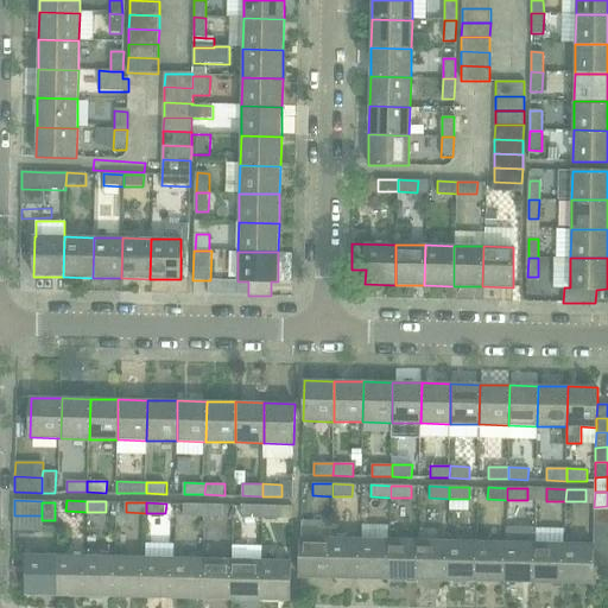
[(183,514),(204,514),(204,504),(183,504),(183,514)]
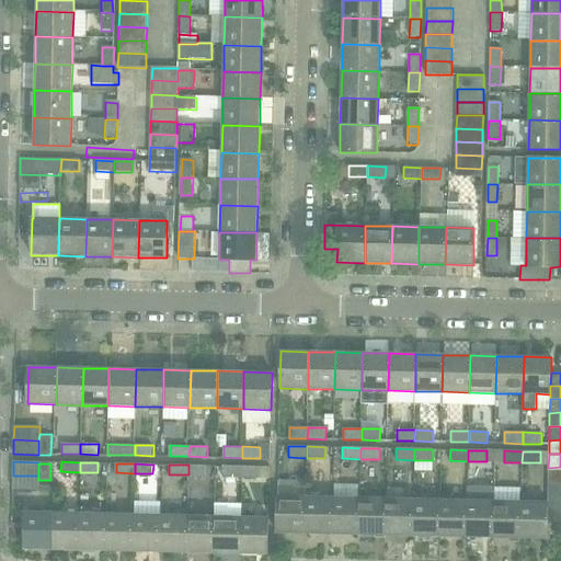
[(207,466),(189,465),(189,474),(206,476),(207,466)]
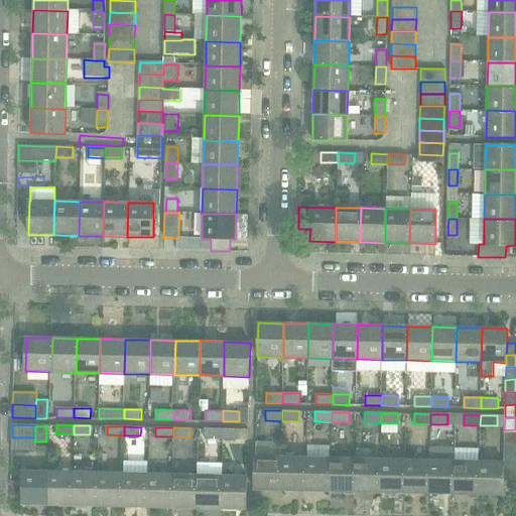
[(206,437),(223,437),(223,429),(206,428),(206,437)]
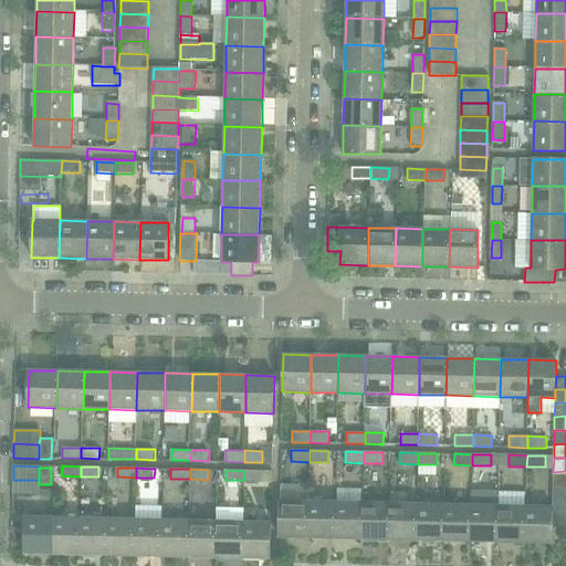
[(262,471),(244,471),(244,480),(262,481),(262,471)]
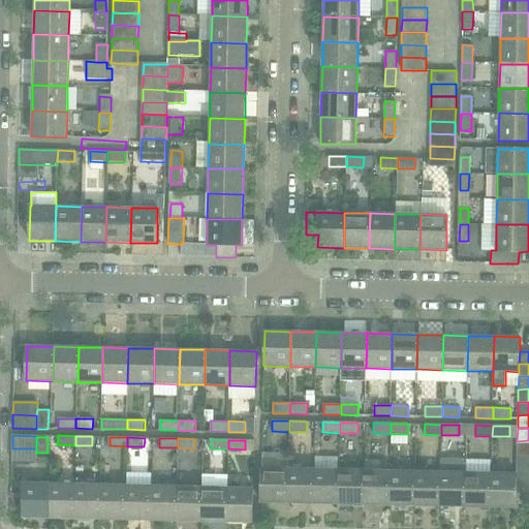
[(528,440),(517,441),(517,454),(528,454),(528,440)]
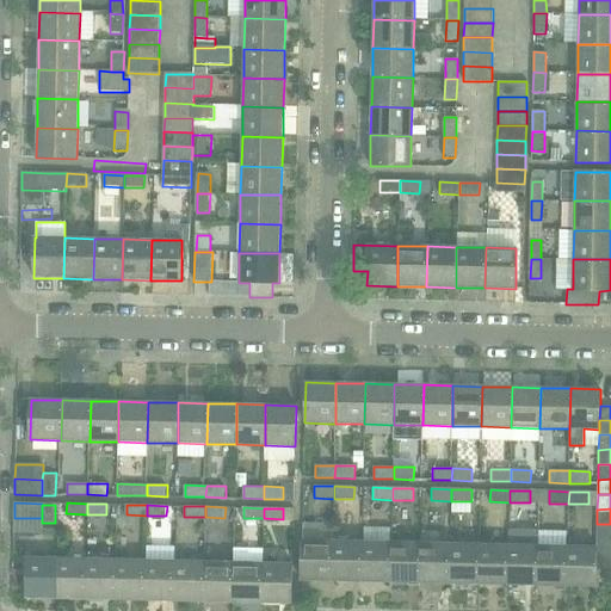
[(42,518),(14,518),(13,532),(42,534),(42,523),(42,518)]
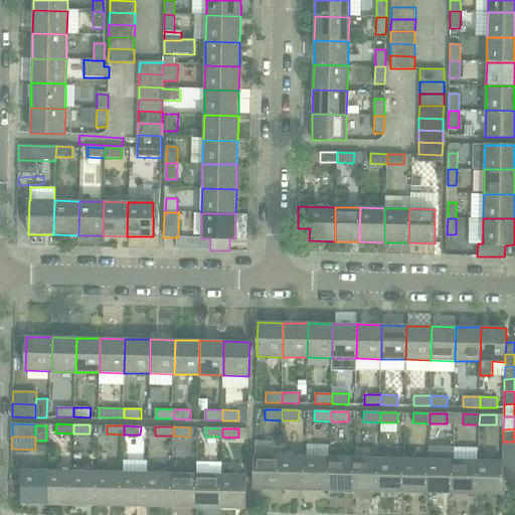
[(514,442),(503,442),(503,455),(514,455),(514,442)]
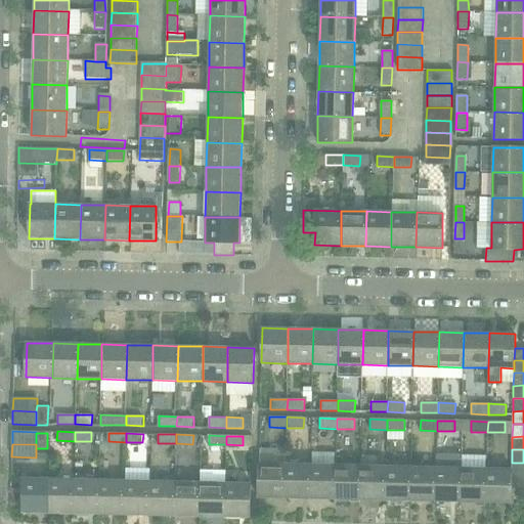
[(258,497),(285,498),(285,464),(259,463),(258,497)]
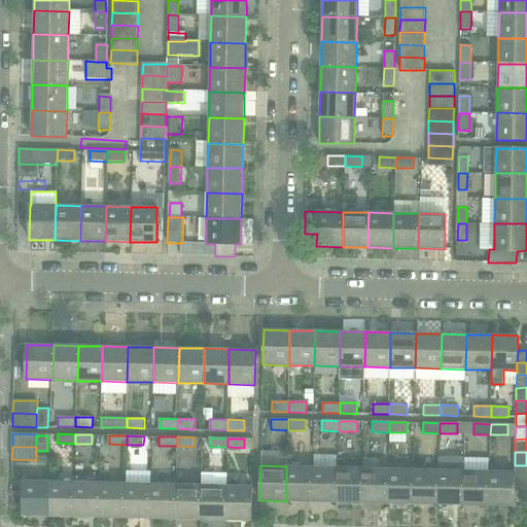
[(526,465),(515,465),(515,471),(515,479),(526,479),(526,465)]
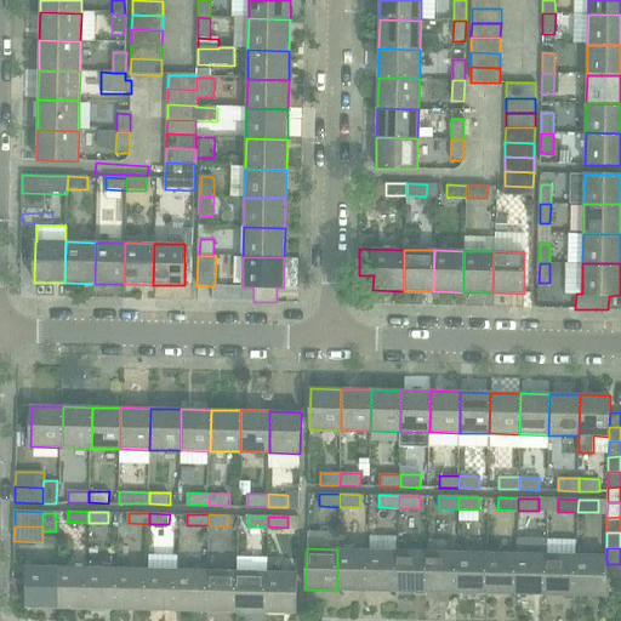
[(368,550),(337,550),(337,591),(366,592),(368,550)]
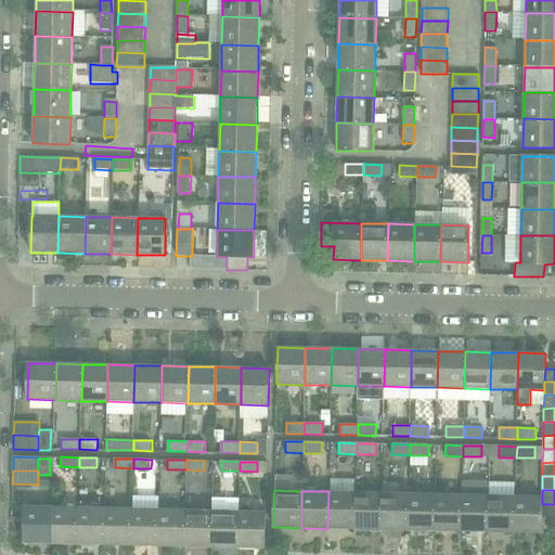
[(356,492),(328,491),(327,529),(355,529),(356,492)]
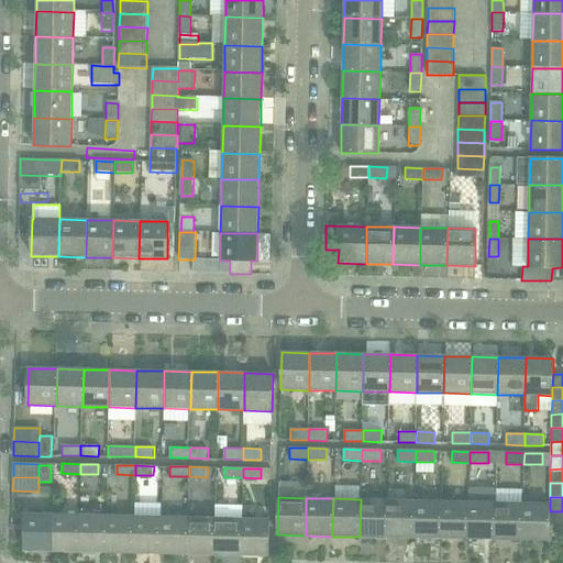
[(387,500),(361,499),(360,537),(386,538),(387,500)]
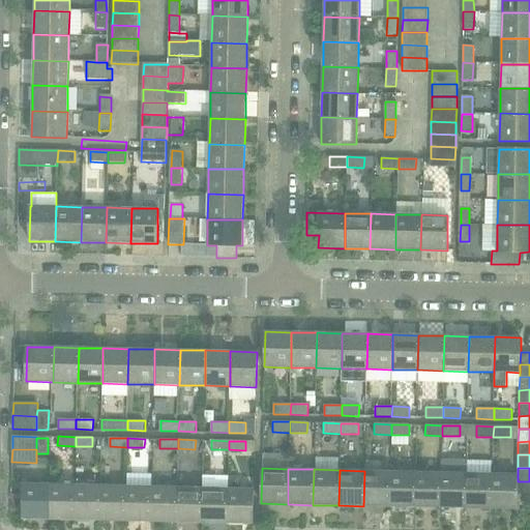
[(390,471),(364,471),(363,506),(389,506),(390,471)]
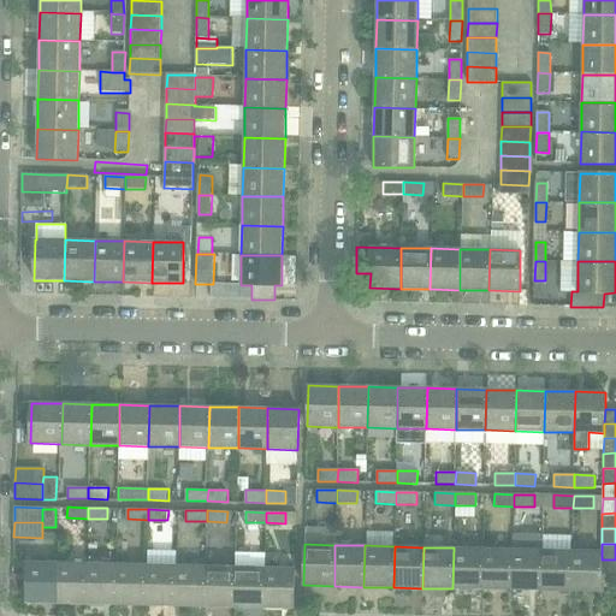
[(483,549),(454,548),(452,588),(481,590),(483,549)]
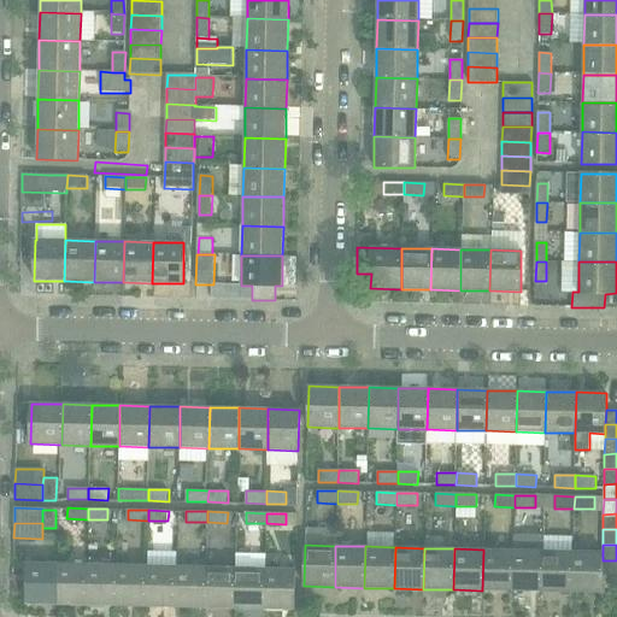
[(513,550),(483,550),(482,591),(512,591),(513,550)]
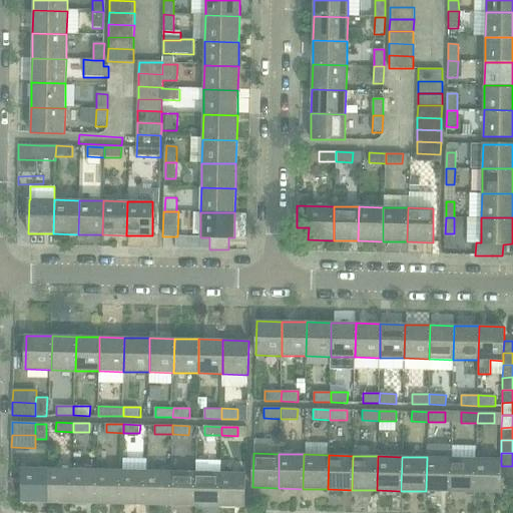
[(451,458),(427,457),(426,491),(450,492),(451,458)]
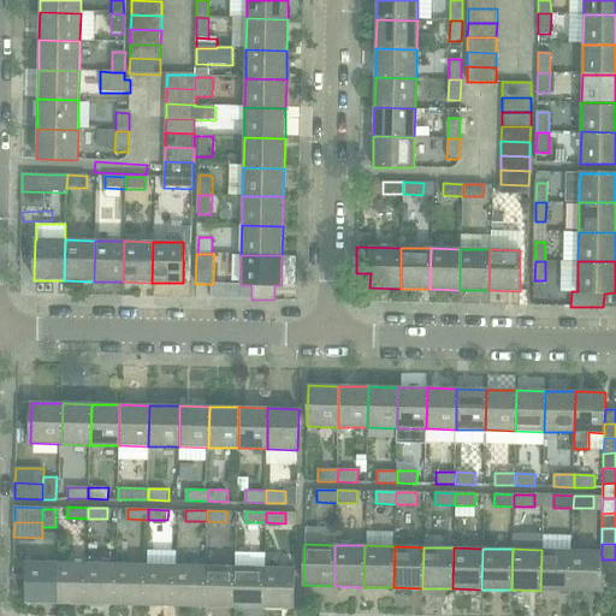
[(572,550),(542,550),(540,591),(570,591),(572,550)]
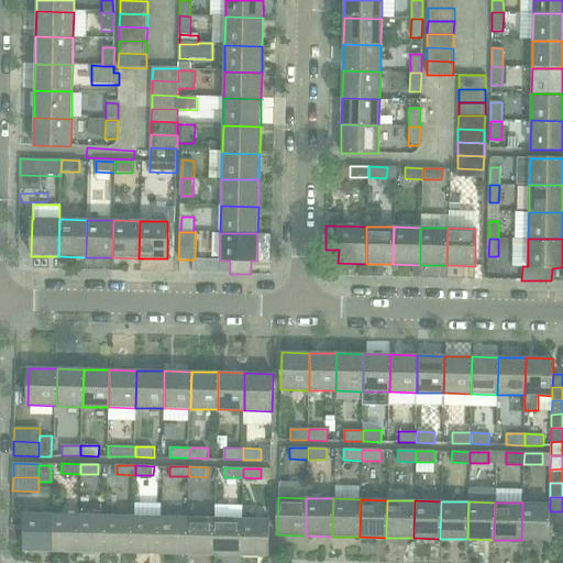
[(550,504),(522,503),(521,540),(549,541),(549,526),(550,511),(550,504)]
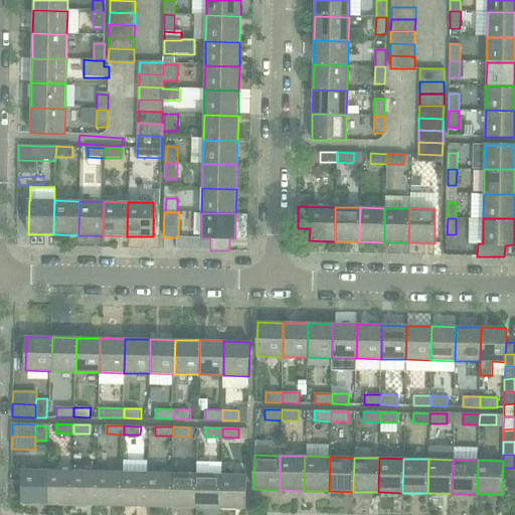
[(514,468),(503,468),(502,481),(514,480),(514,468)]
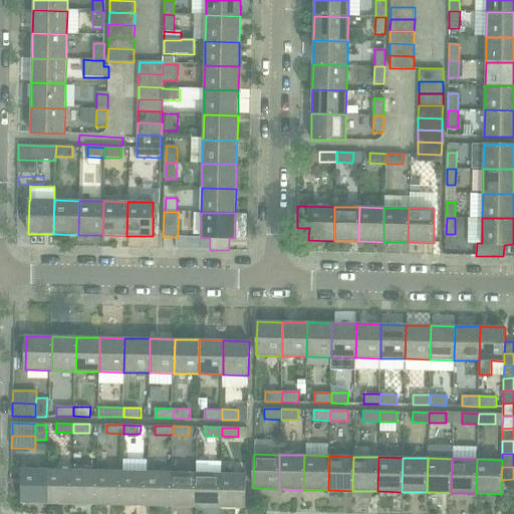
[(22,503),(48,504),(48,470),(23,469),(22,503)]
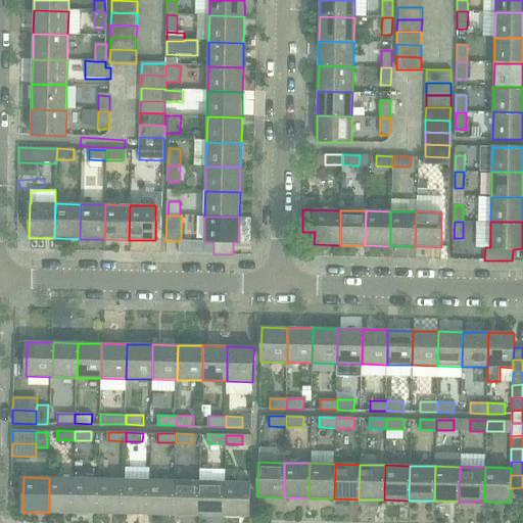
[(75,478),(49,478),(49,513),(74,513),(75,478)]
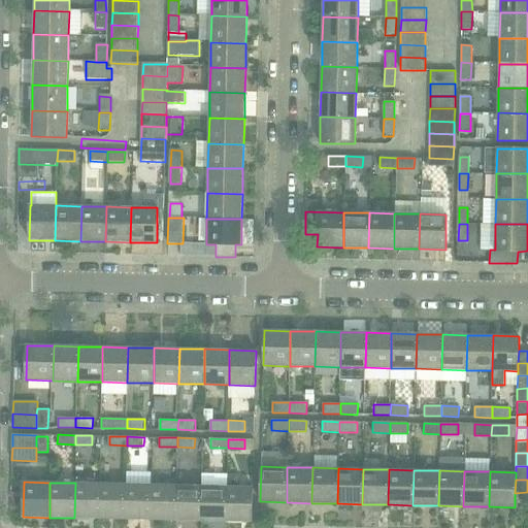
[(101,484),(75,483),(74,518),(100,519),(101,484)]
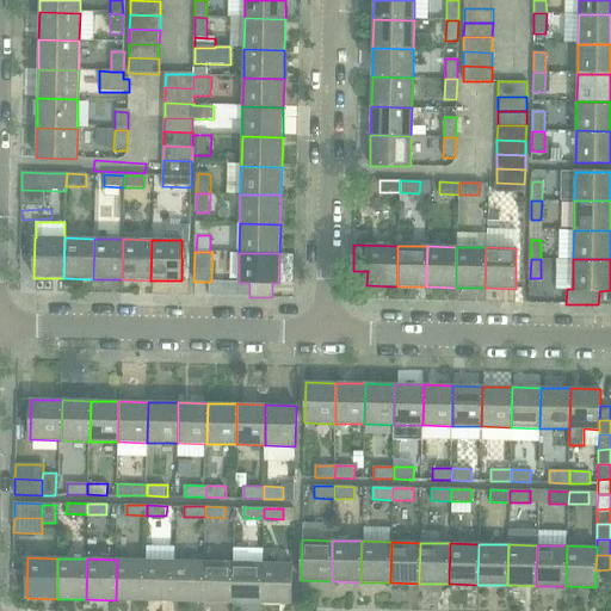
[(146,560),(117,560),(116,600),(146,600),(146,560)]
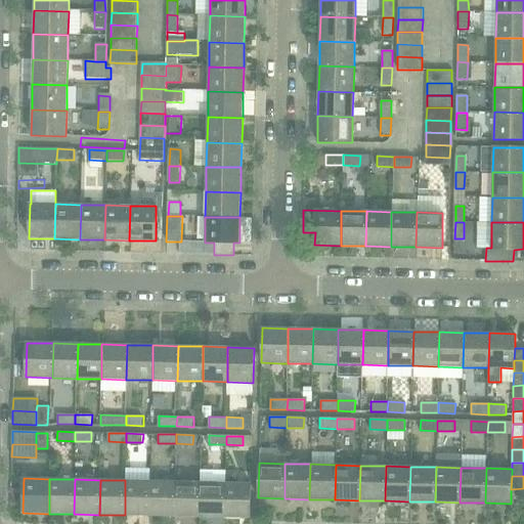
[(150,481),(125,480),(125,515),(150,516),(150,481)]
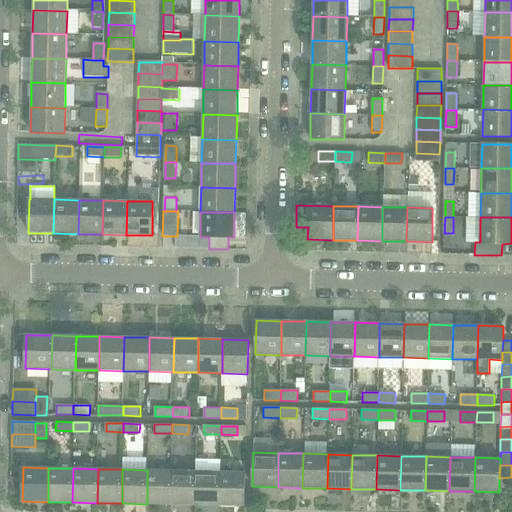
[(171,470),(147,470),(147,504),(171,504),(171,470)]
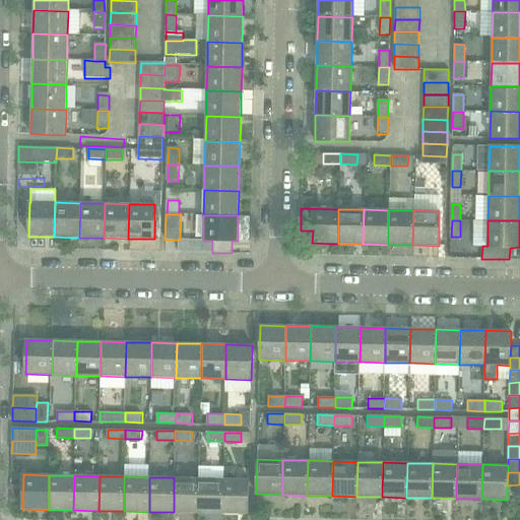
[(199,478),(174,477),(174,512),(199,513),(199,478)]
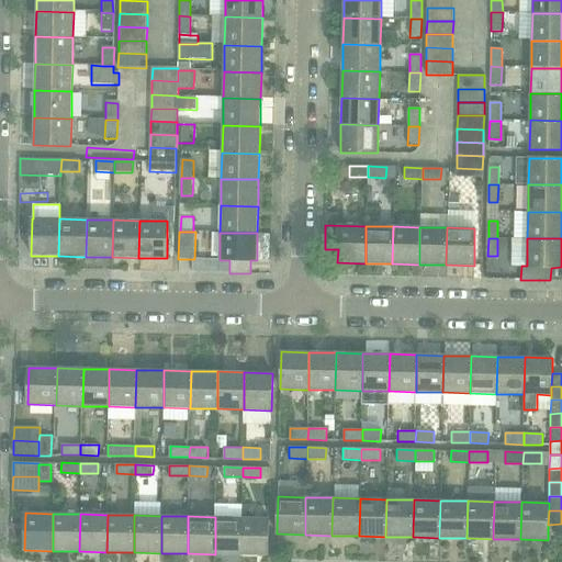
[(242,518),(215,517),(215,554),(242,554),(242,518)]
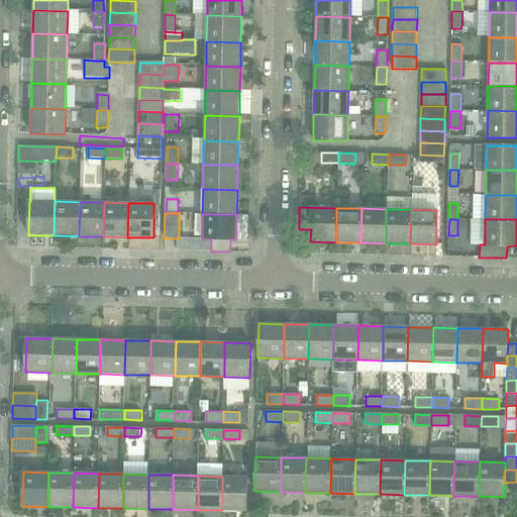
[(247,477),(222,477),(222,510),(246,511),(247,477)]
